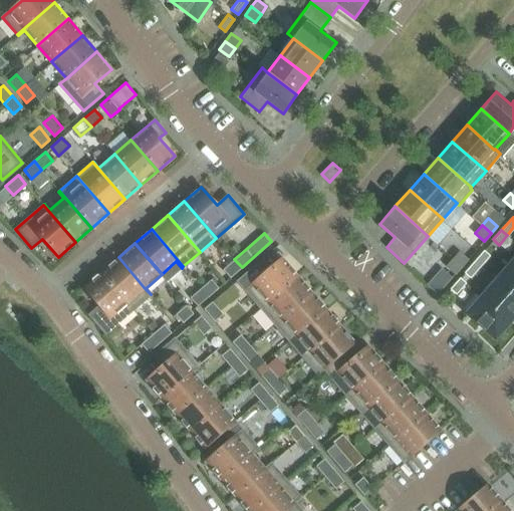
[(479,268),(490,255),(484,249),(473,262),(479,268)]
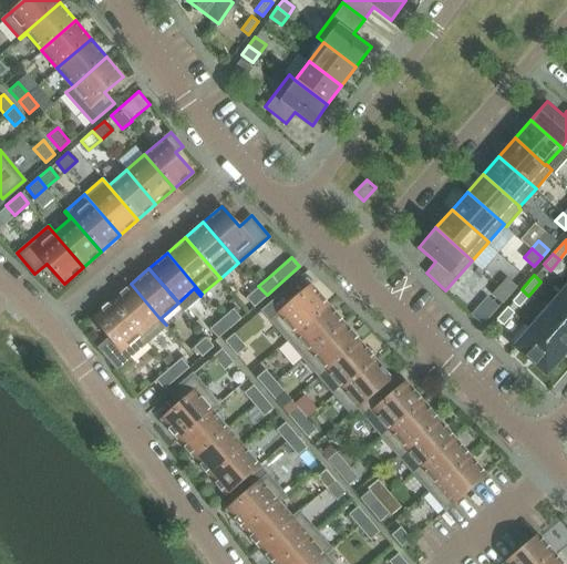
[(517,285),(507,276),(500,285),(509,294),(517,285)]
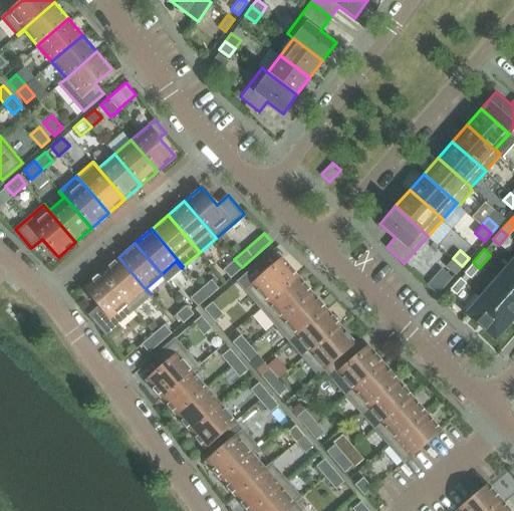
[(144,287),(118,257),(102,271),(115,287),(134,309),(151,294),(144,287)]
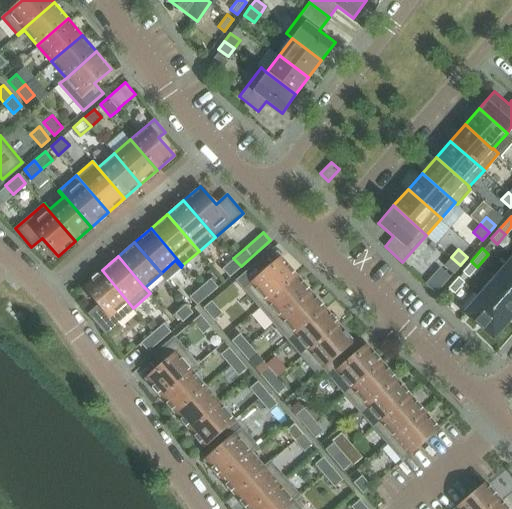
[(259,305),(296,273),(281,256),(244,288),(259,305)]
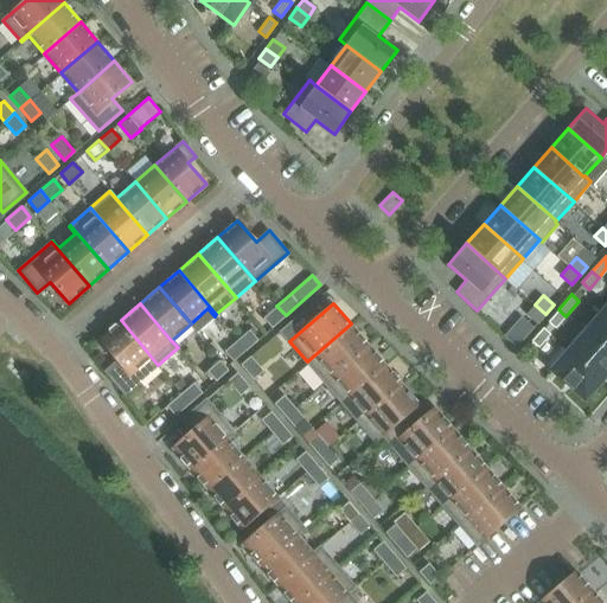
[(545,314),(535,305),(526,313),(537,322),(545,314)]
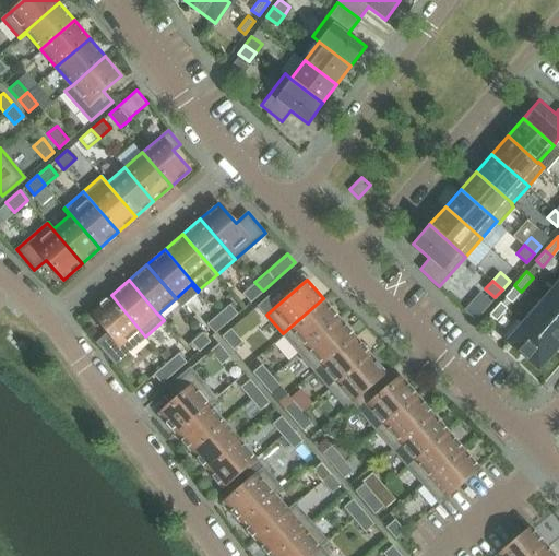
[(250,302),(263,291),(254,282),(242,292),(250,302)]
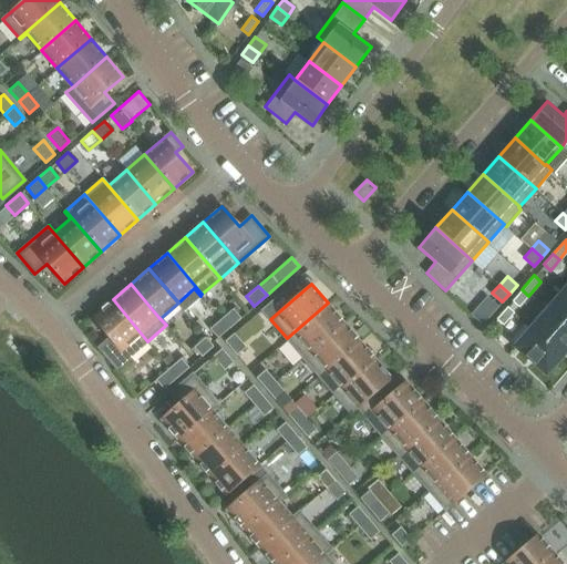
[(519,306),(528,296),(522,289),(512,300),(519,306)]
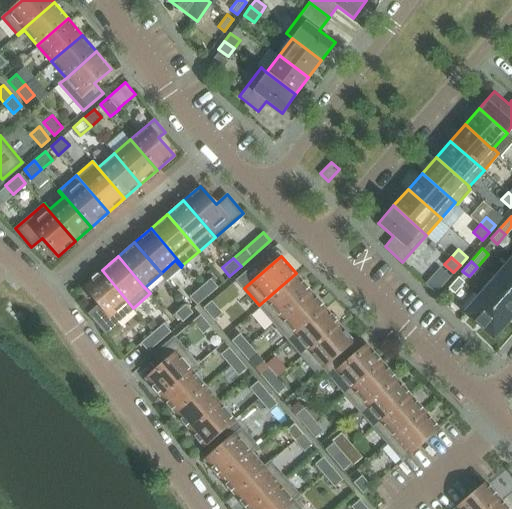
[(511,268),(506,264),(492,280),(511,297),(511,268)]
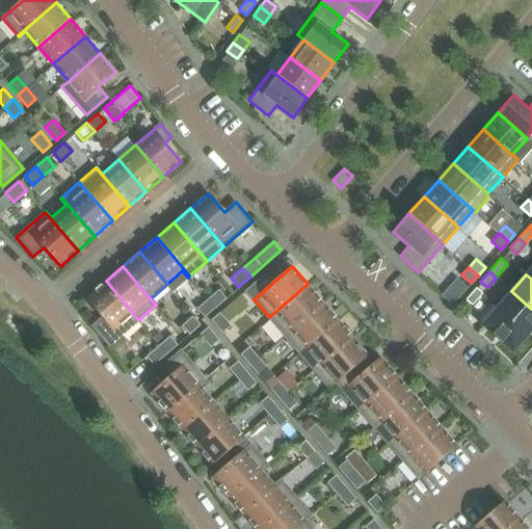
[(138,320),(120,297),(106,281),(87,297),(103,316),(92,324),(109,344),(138,320)]
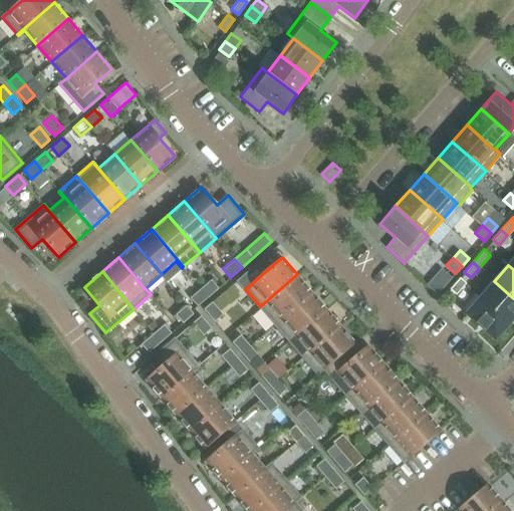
[(274,322),(311,291),(297,274),(260,306),(274,322)]
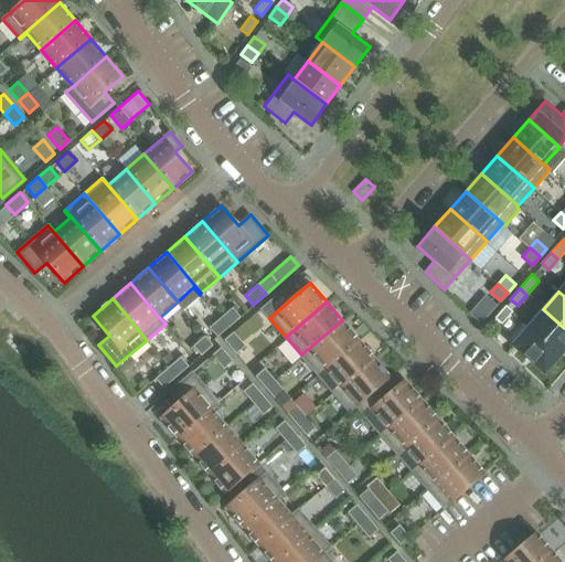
[(502,322),(512,310),(505,305),(494,317),(502,322)]
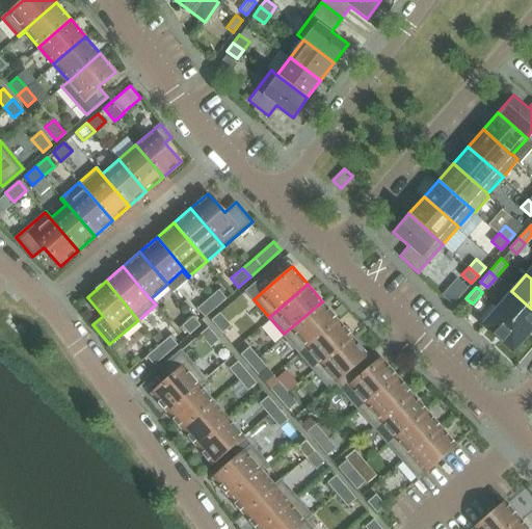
[(215,307),(227,297),(218,289),(208,297),(215,307)]
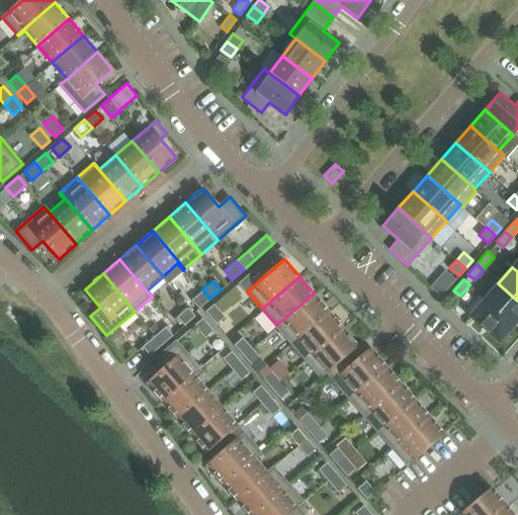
[(517,319),(517,301),(498,283),(484,299),(513,326),(517,319)]
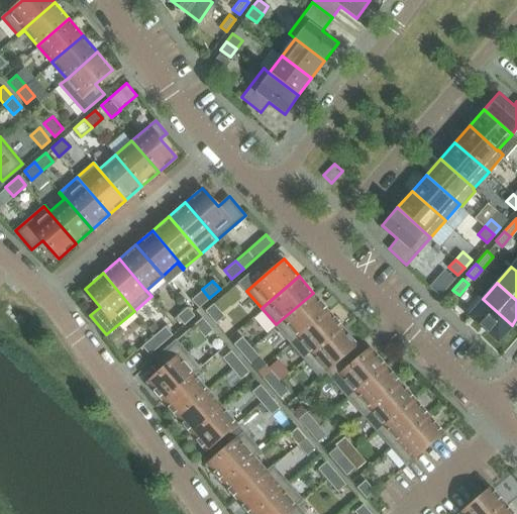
[(199,307),(209,298),(202,289),(191,299),(199,307)]
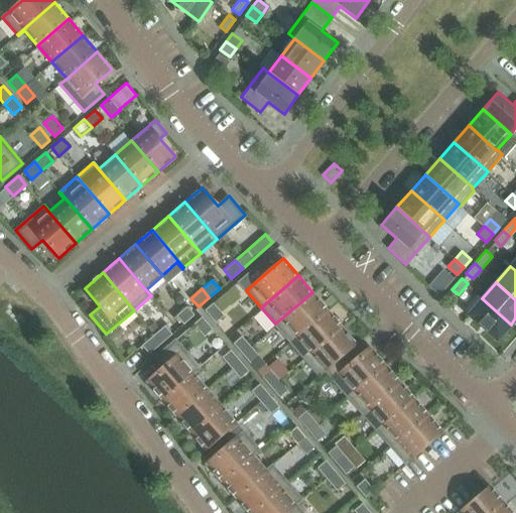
[(289,341),(327,308),(312,292),(275,324),(289,341)]
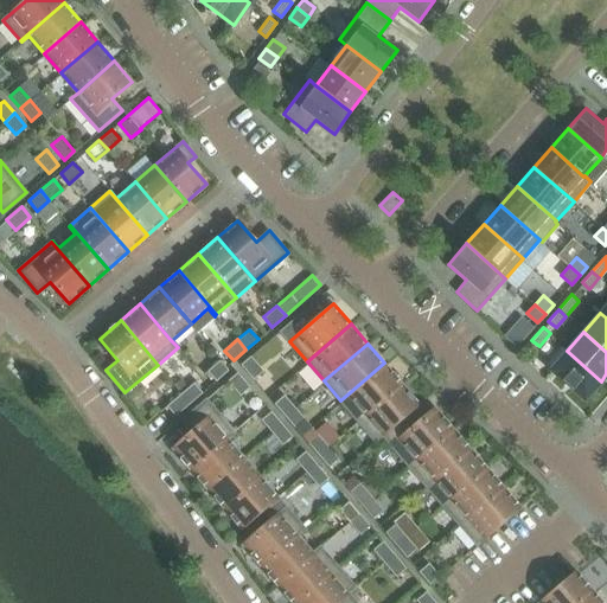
[(601,382),(567,351),(550,370),(585,399),(601,382)]
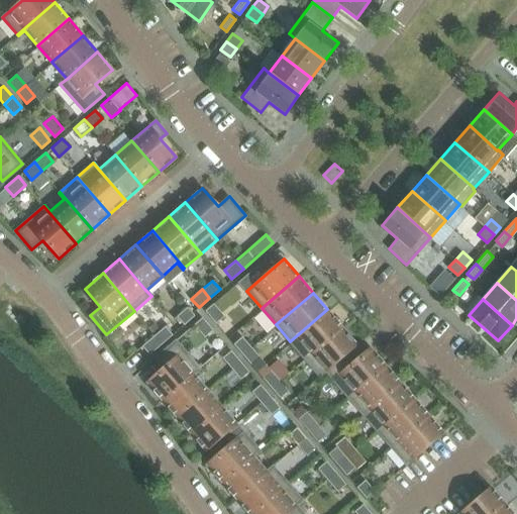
[(224,315),(213,302),(205,310),(216,322),(224,315)]
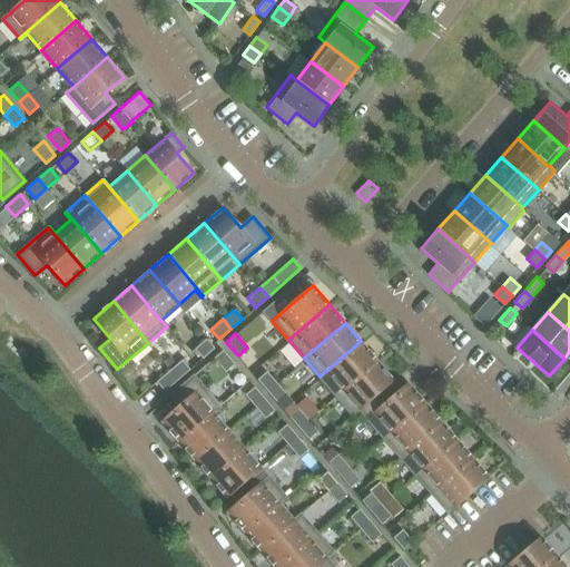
[(203,358),(215,346),(206,338),(195,348),(203,358)]
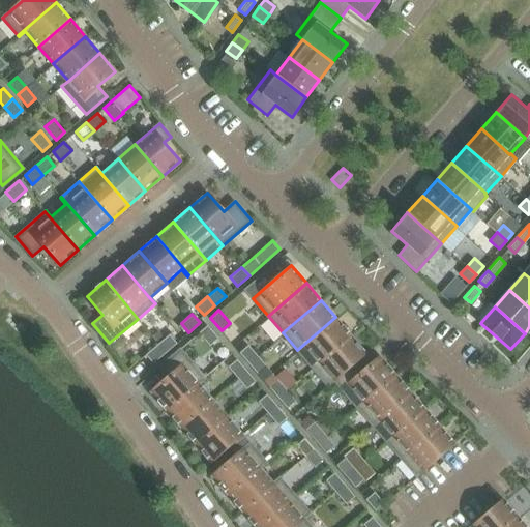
[(312,367),(350,334),(335,317),(297,350),(312,367)]
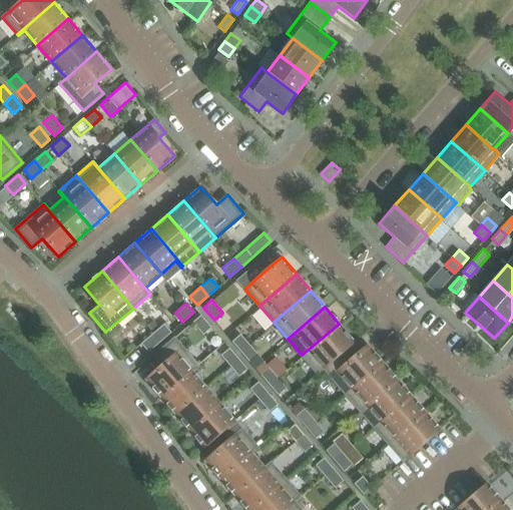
[(211,327),(200,314),(192,321),(202,334),(211,327)]
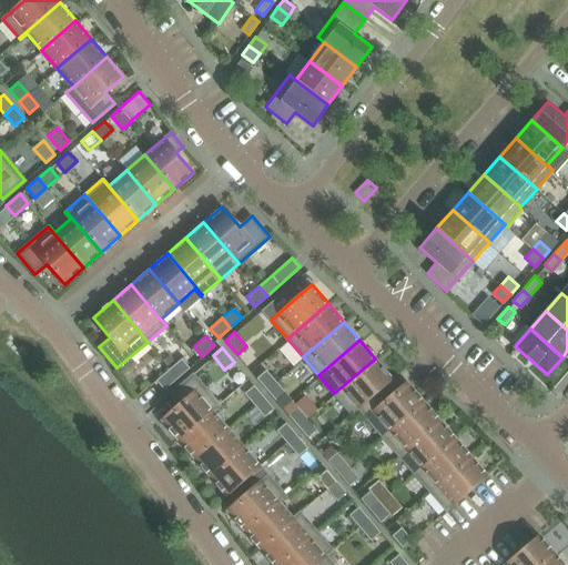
[(176,377),(190,367),(181,357),(169,369),(176,377)]
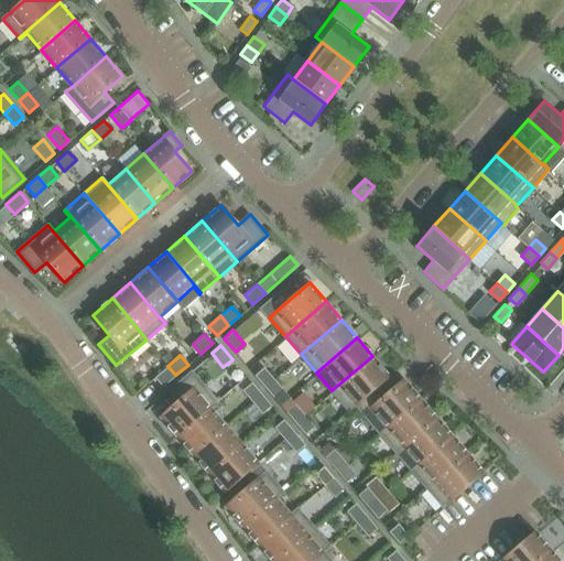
[(377,386),(389,375),(372,356),(332,390),(348,410),(355,403),(377,386)]
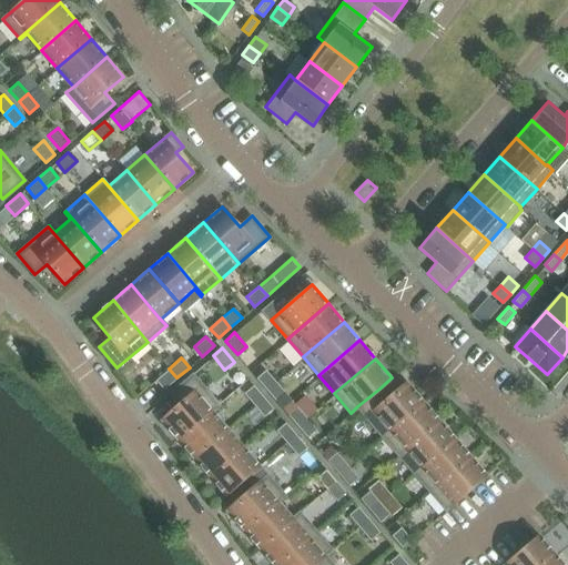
[(164,389),(176,377),(169,369),(155,380),(164,389)]
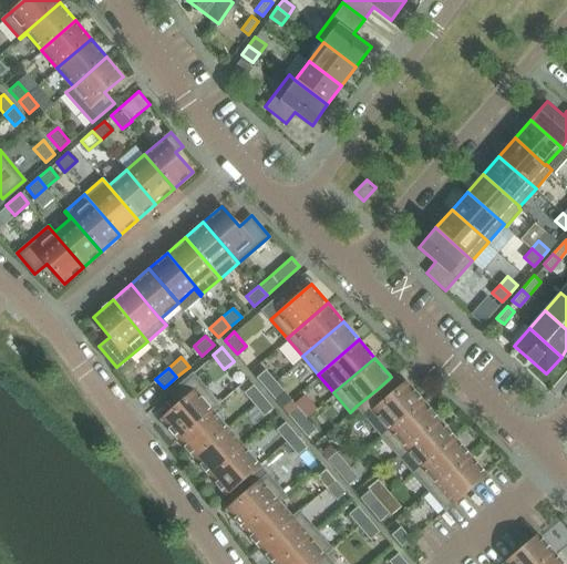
[(276,380),(266,368),(256,377),(266,388),(276,380)]
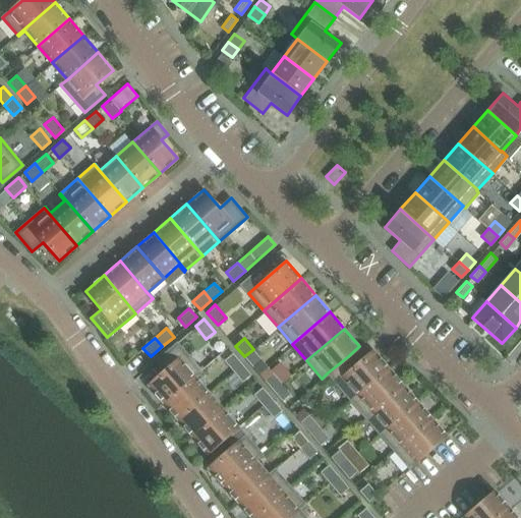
[(164,402),(200,370),(177,342),(157,359),(165,369),(148,385),(164,402)]
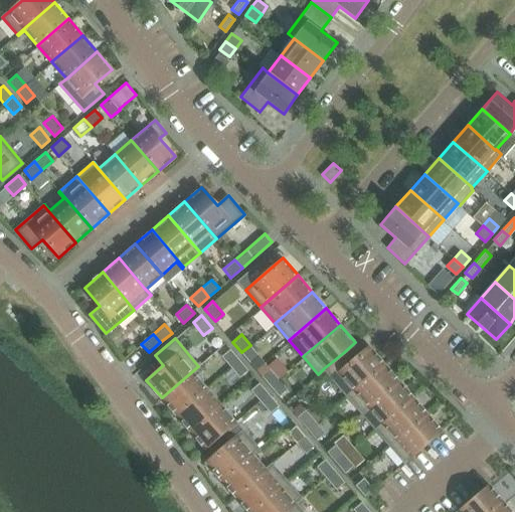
[(260,355),(250,345),(241,352),(250,363),(260,355)]
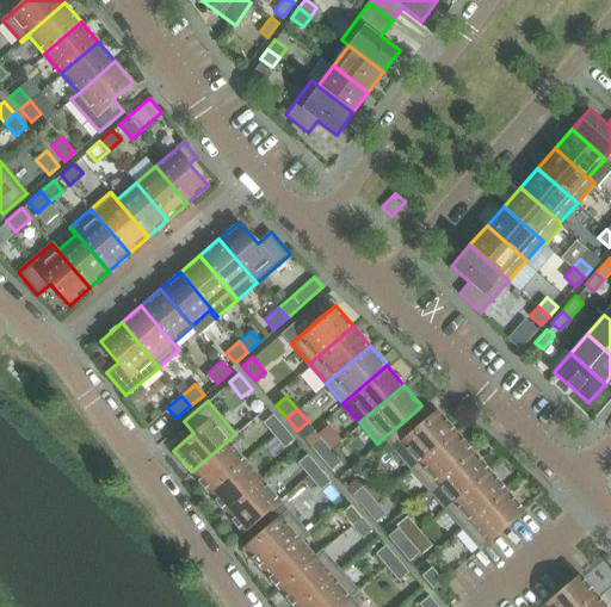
[(418,427),(408,417),(384,437),(412,468),(455,431),(438,410),(418,427)]
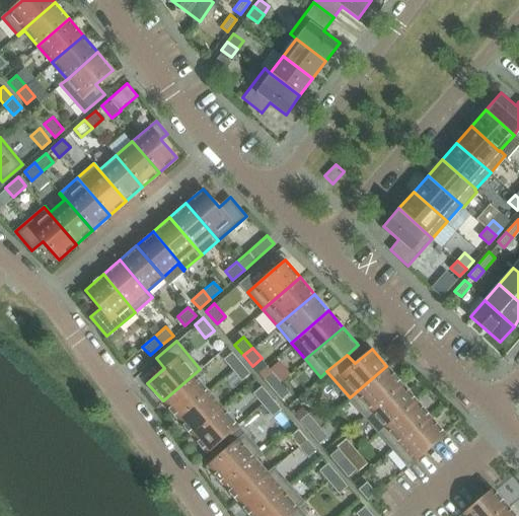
[(241,362),(232,351),(223,358),(232,369),(241,362)]
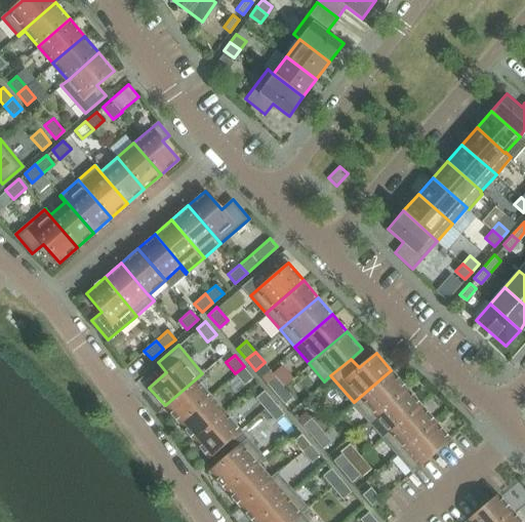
[(253,376),(244,366),(235,373),(244,384),(253,376)]
